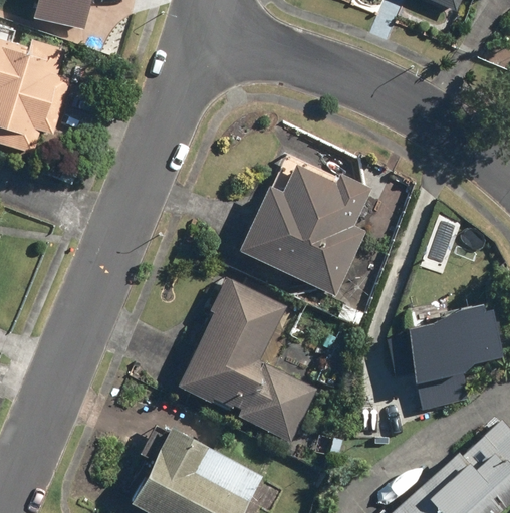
[(36,0),(33,20),(84,29),(89,0),(36,0)]
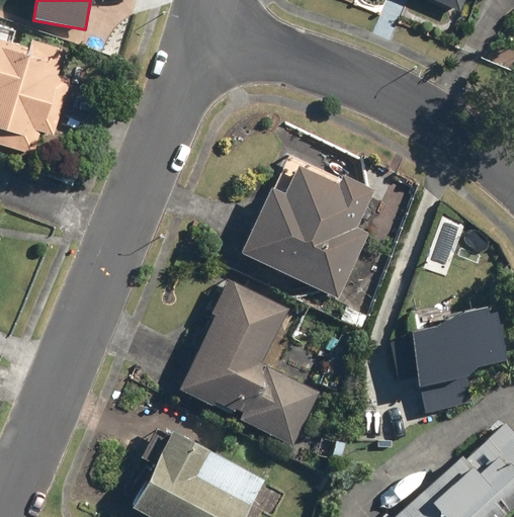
[(426,0),(462,15),(468,0),(426,0)]
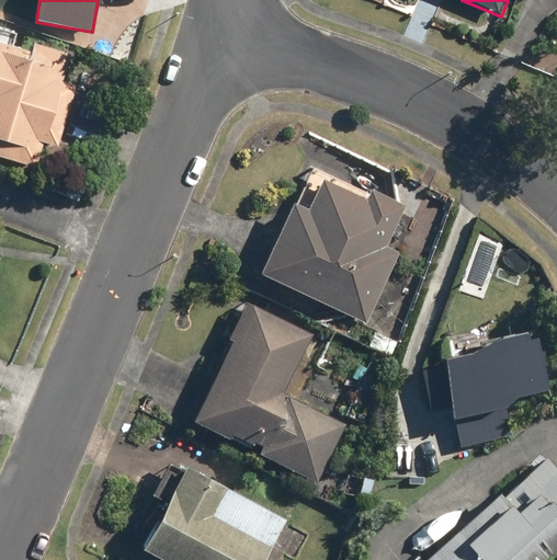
[(0,159),(37,172),(49,134),(59,137),(86,58),(34,41),(30,52),(0,42),(0,159)]
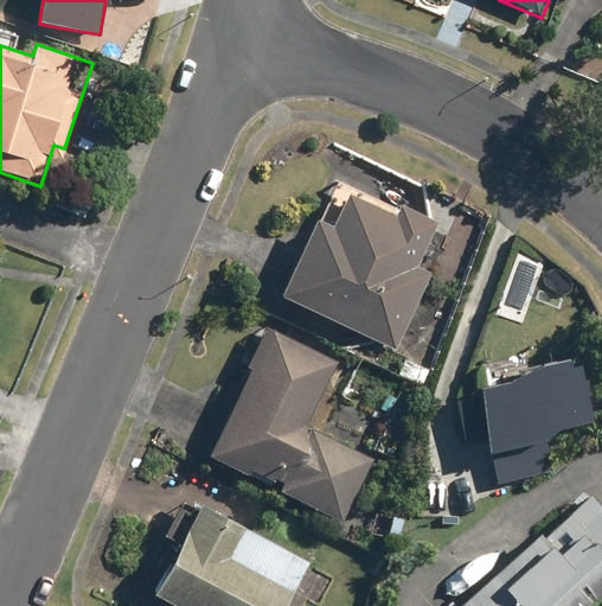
[(394,215),(345,196),(334,223),(315,215),(281,299),(402,349),(433,272),(420,267),(439,221),(398,204),(394,215)]
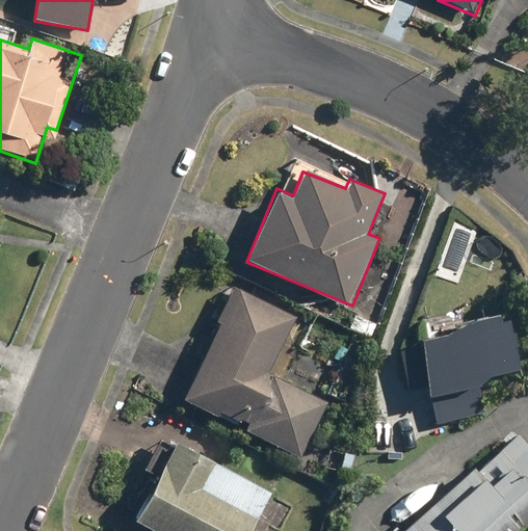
[(270,375),(299,317),(233,285),(215,321),(221,324),(185,398),(302,455),(327,403),(270,375)]
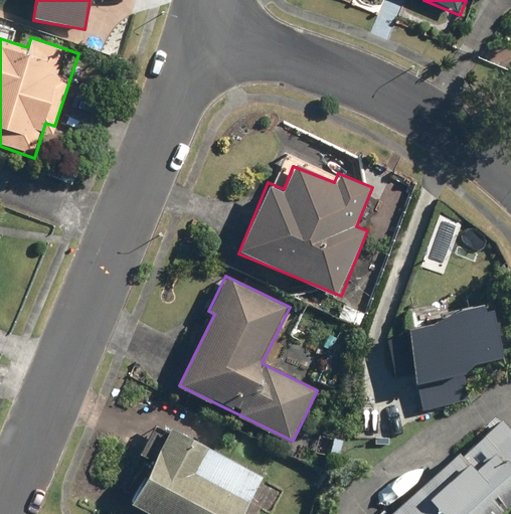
[(419,383),(423,402),(468,393),(463,370),(502,362),(491,310),(403,328),(414,384),(419,383)]
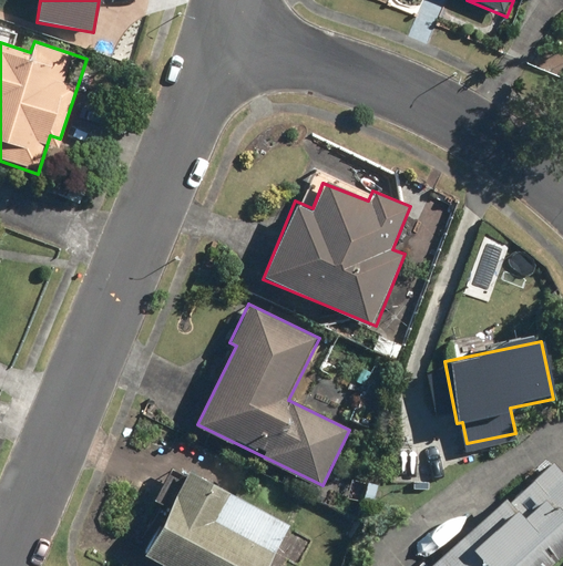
[(562,552),(560,549),(562,547),(562,469),(553,459),(433,565),(562,565),(562,552)]
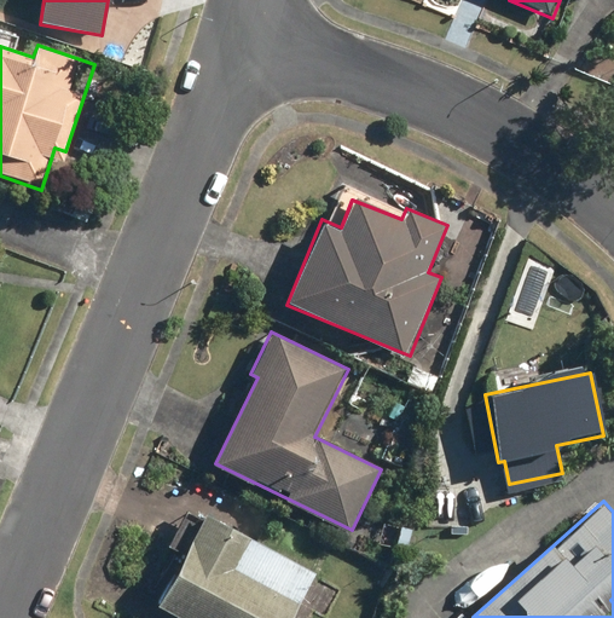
[(294,617),(318,573),(203,513),(154,608),(172,617),(294,617)]
